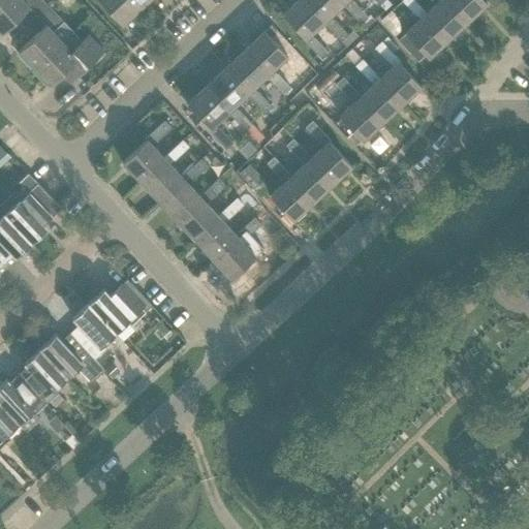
[(2,0),(0,2),(0,32),(1,33),(21,16),(28,24),(48,6),(41,0),(2,0)]
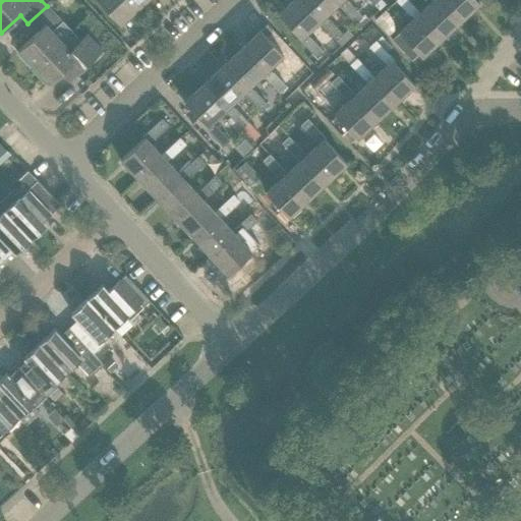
[(134,22),(140,16),(124,0),(96,0),(120,25),(129,17),(134,22)]
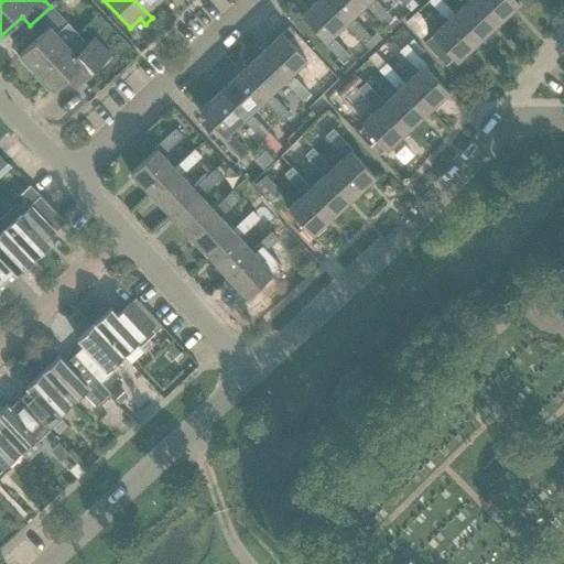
[(153,6),(159,0),(134,0),(152,18),(159,11),(153,6)]
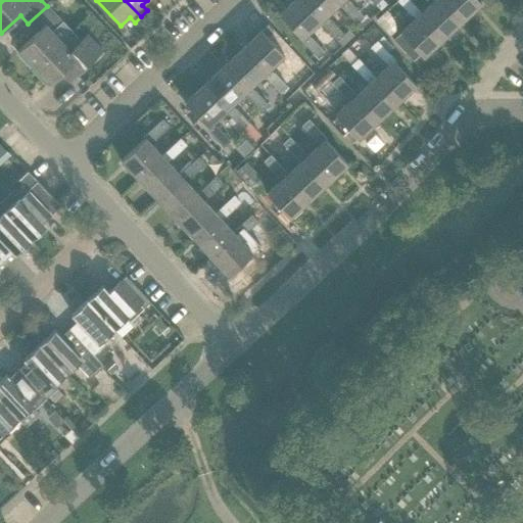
[(321,20),(300,0),(293,0),(278,14),(300,38),(298,39),(313,53),(307,57),(318,67),(329,57),(306,34),(319,21),(321,20)]
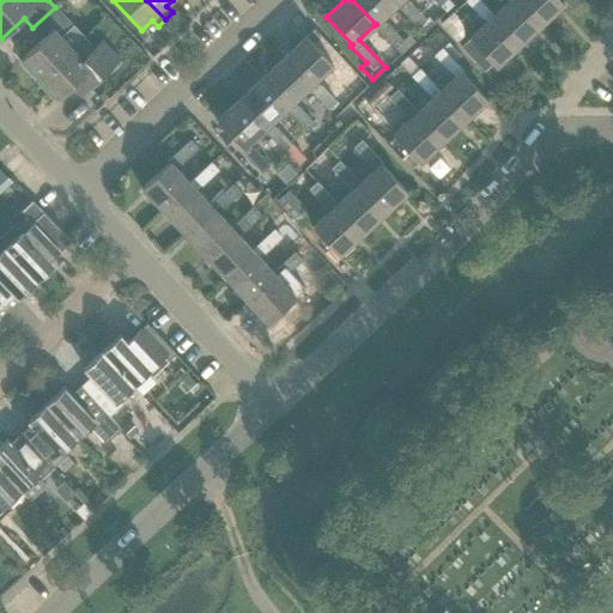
[(382,18),(396,5),(398,4),(394,0),(352,0),(376,24),(374,25),(395,48),(402,40),(382,18)]
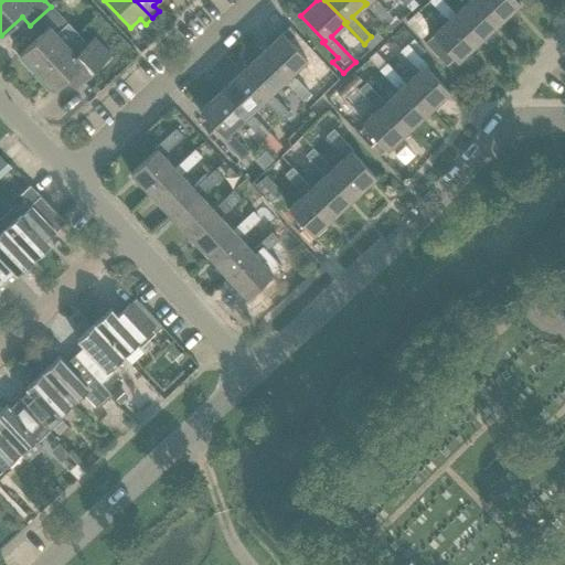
[(375,0),(363,0),(366,3),(365,4),(384,24),(392,18),(375,0)]
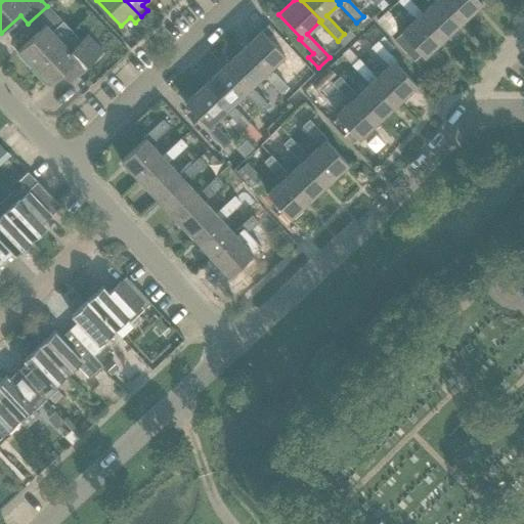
[(424,57),(443,39),(421,14),(422,13),(408,0),(398,0),(398,1),(416,19),(401,33),(424,57)]
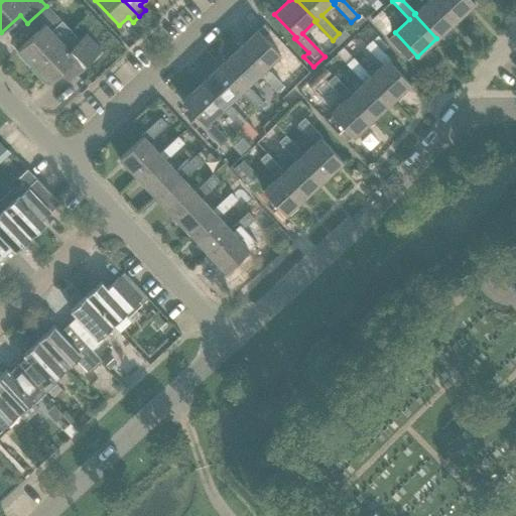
[(434,0),(426,0),(427,1),(415,13),(414,14),(436,38),(455,21),(434,0)]
